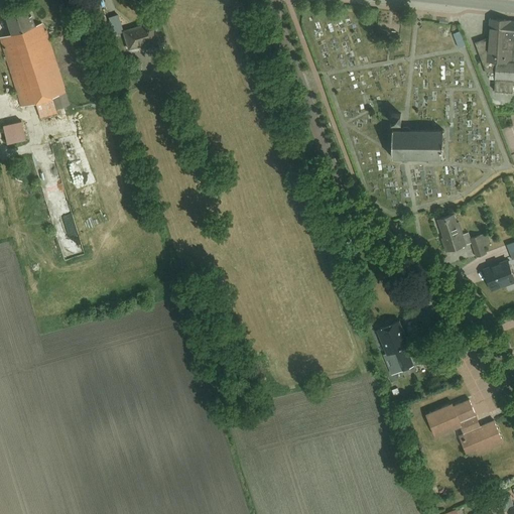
[(7,9),(15,33),(36,27),(28,3),(7,9)]
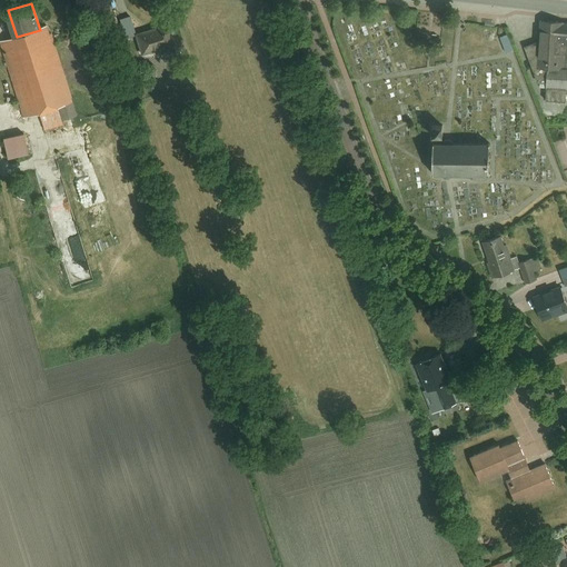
[(566,22),(538,21),(536,68),(547,69),(546,89),(566,89),(566,22)]
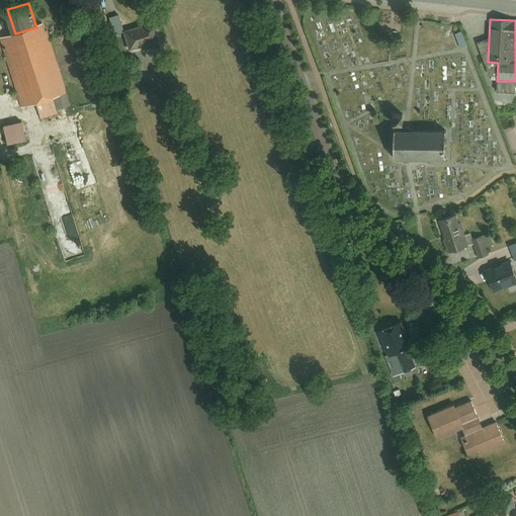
[(149,22),(120,31),(126,53),(155,44),(149,22)]
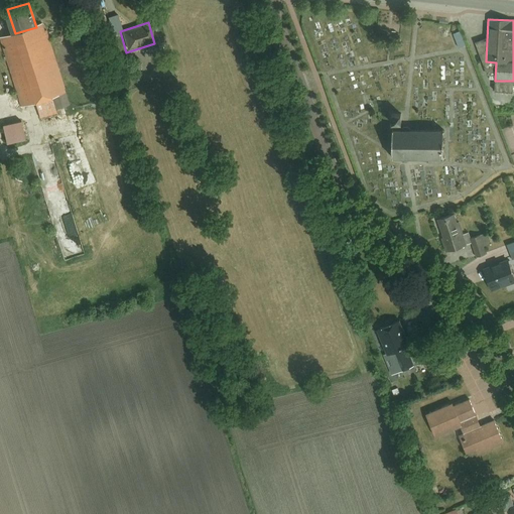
[(15,33),(0,38),(0,41),(21,107),(36,102),(55,96),(63,93),(42,25),(36,27),(15,33)]
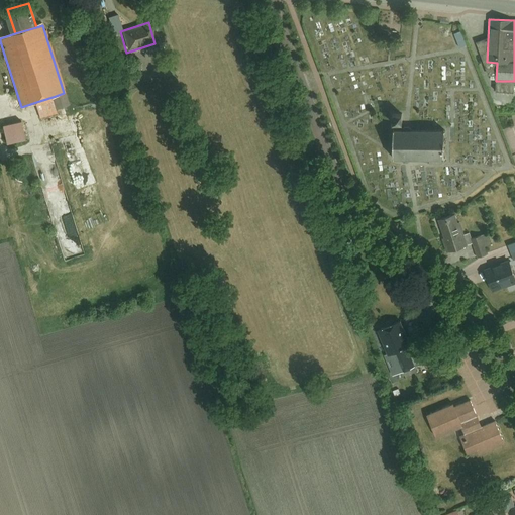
[(56,96),(36,102),(41,118),(61,112),(56,96)]
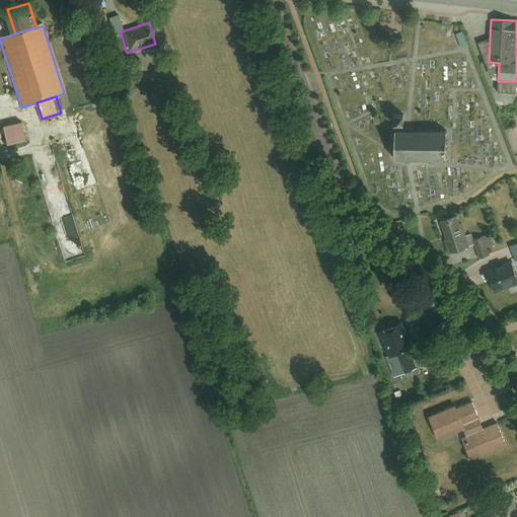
[(24,121),(7,126),(11,145),(29,140),(24,121)]
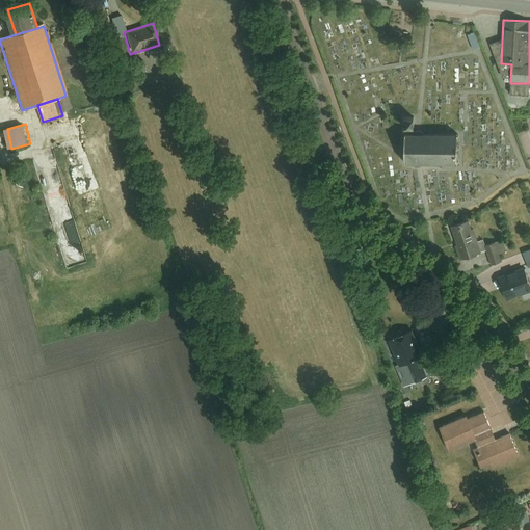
[(456,136),(408,134),(406,157),(455,160),(456,136)]
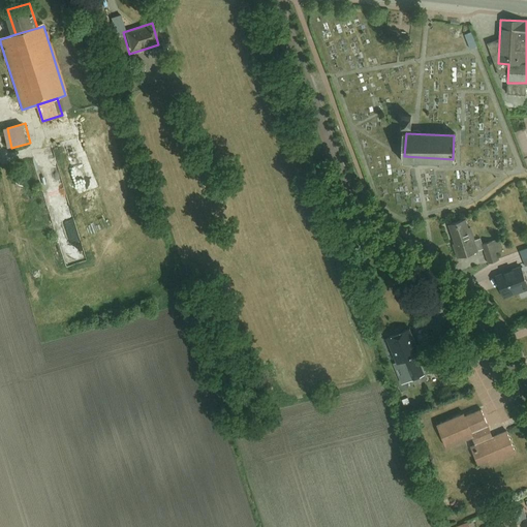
[(464,220),(447,225),(454,244),(451,245),(456,258),(477,251),(470,228),(467,229),(464,220)]
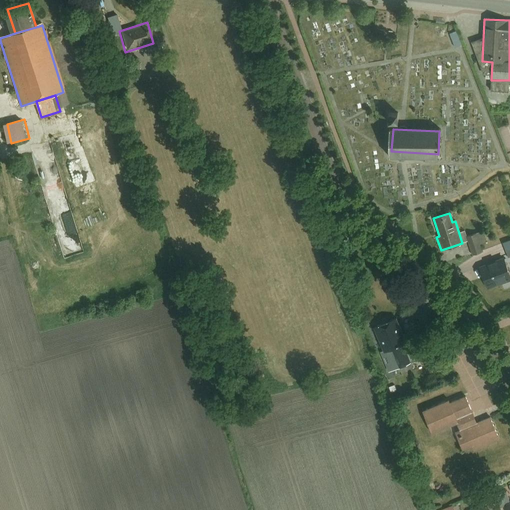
[(509,280),(509,279),(503,260),(479,268),(486,289),(509,280)]
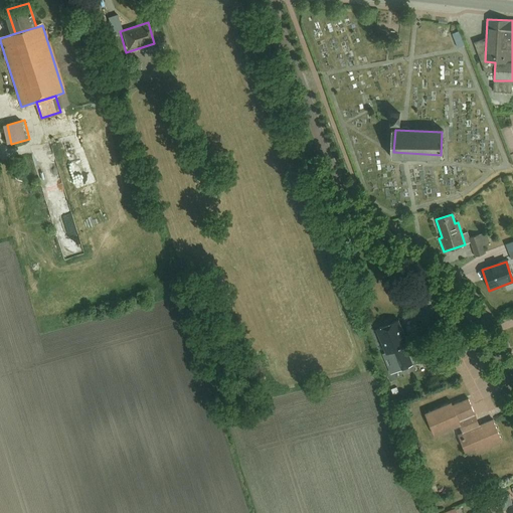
[(408,343),(399,320),(375,329),(385,354),(381,355),(388,374),(423,361),(415,340),(408,343)]
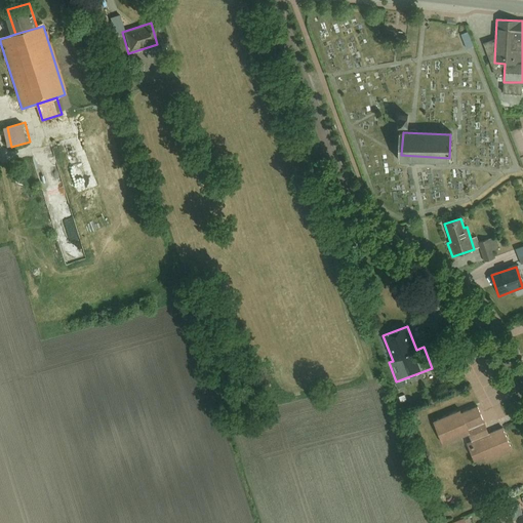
[(513,451),(503,428),(489,434),(477,406),(460,413),(458,409),(432,421),(443,445),(468,434),(471,440),(465,442),(476,468),(513,451)]
